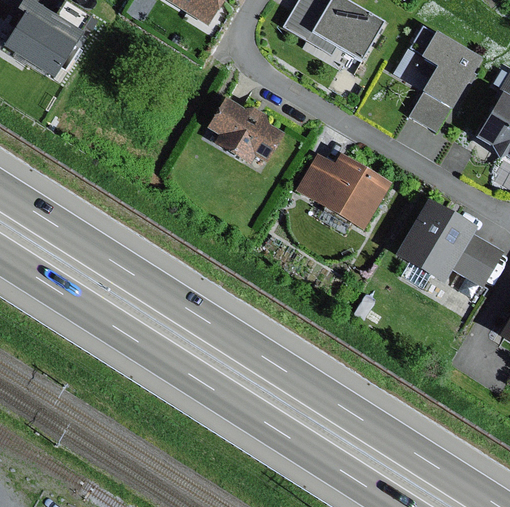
[(56,12),(36,0),(21,0),(17,7),(24,11),(3,45),(54,77),(94,13),(74,0),(63,0),(56,12)]
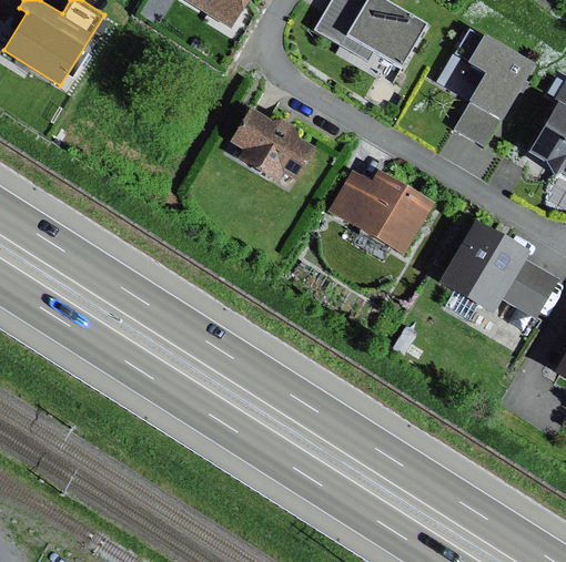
[(190,0),(232,26),(248,0),(190,0)]
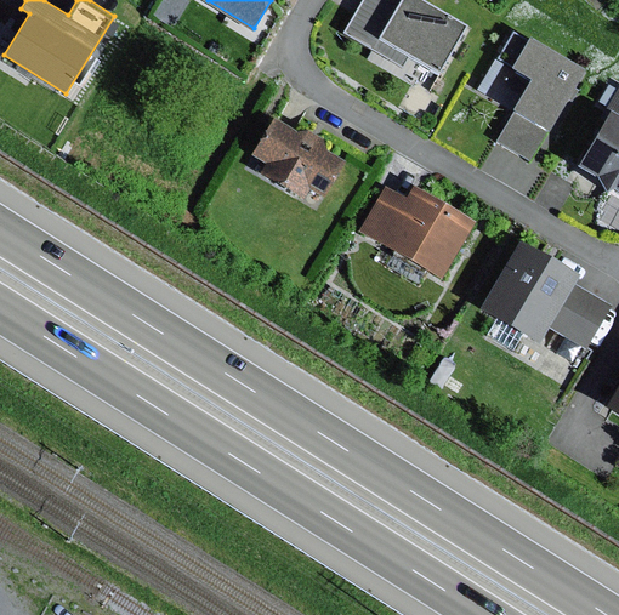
[(379,36),(399,0),(361,0),(344,30),(403,63),(408,55),(379,36)]
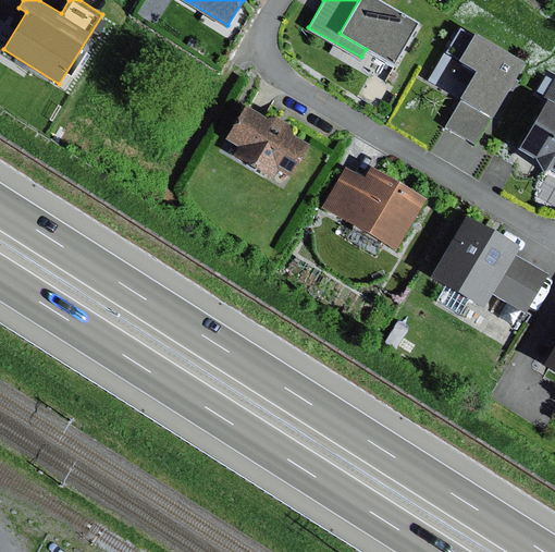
[(419,22),(381,0),(358,0),(340,33),(366,49),(395,65),(419,22)]
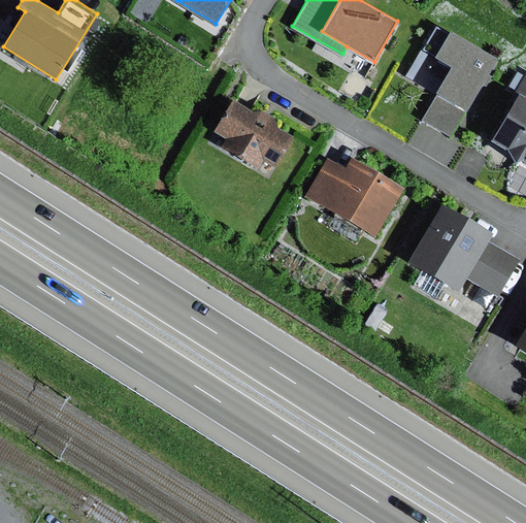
[(497,58),(437,23),(407,73),(414,76),(429,51),(436,55),(435,57),(450,66),(434,92),(436,94),(423,117),(452,134),(497,58)]
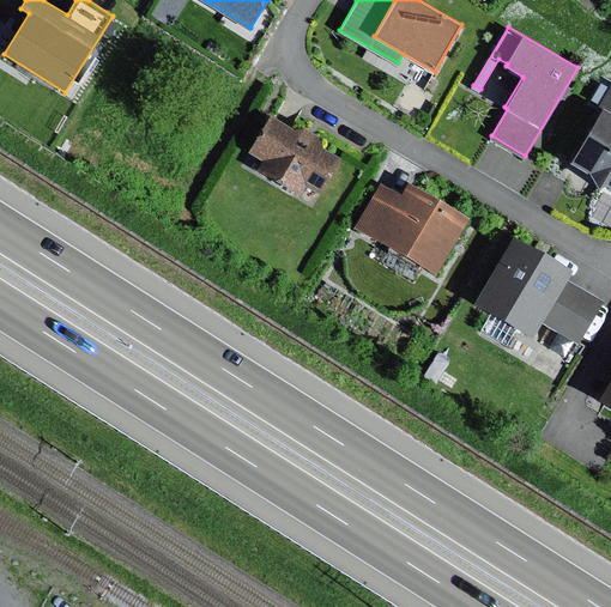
[(610,84),(598,108),(602,110),(570,163),(590,175),(598,189),(606,184),(610,187),(610,84)]
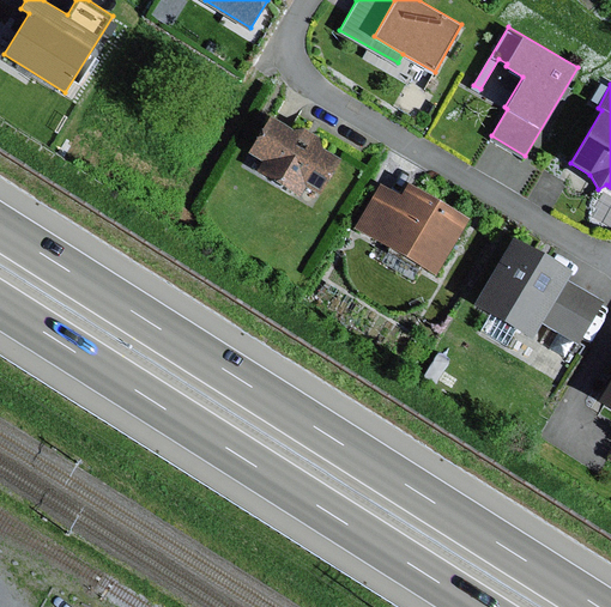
[(294,129),(270,115),(249,150),(262,158),(256,169),(301,195),(307,184),(320,193),(342,157),(321,145),(320,134),(304,126),(294,129)]
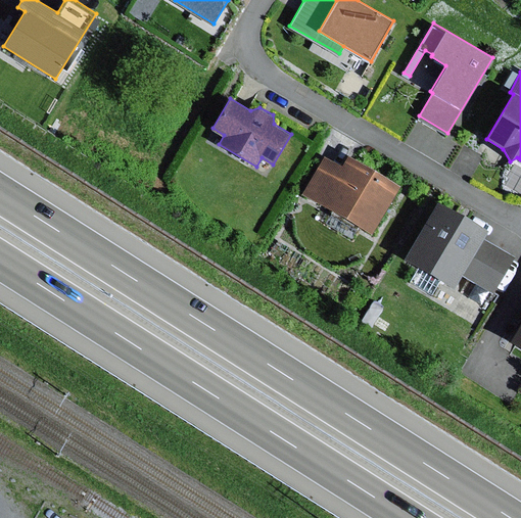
[(342,165),(325,154),(302,193),(372,233),(400,185),(347,155),(342,165)]
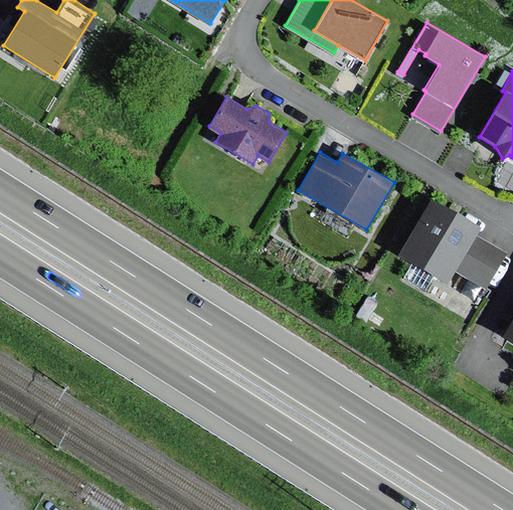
[(482,226),(431,197),(397,256),(446,283),(455,268),(487,286),(508,250),(478,233),(482,226)]
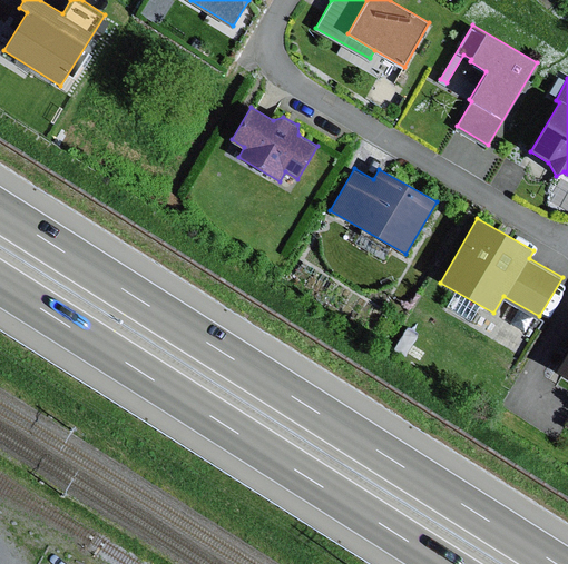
[(567,350),(555,373),(567,381),(567,350)]
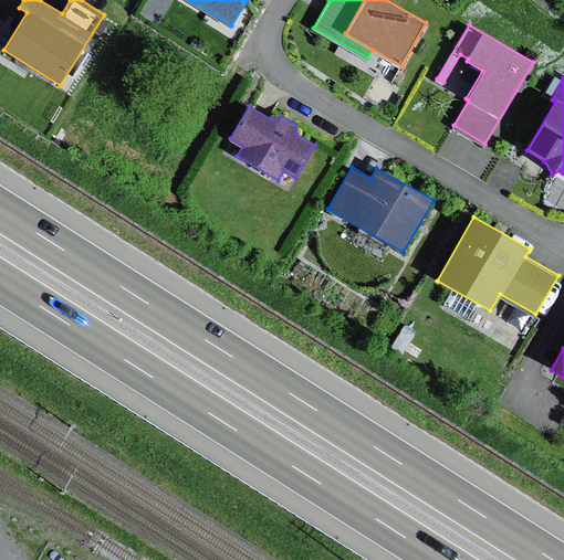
All buildings are outlined.
